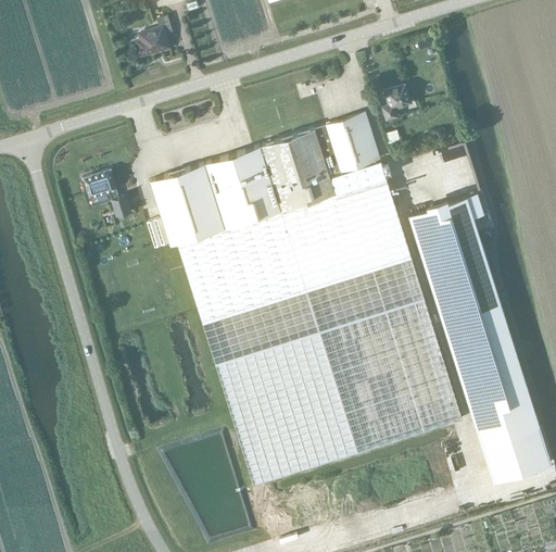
[(196,4),(184,7),(186,13),(198,11),(196,4)]
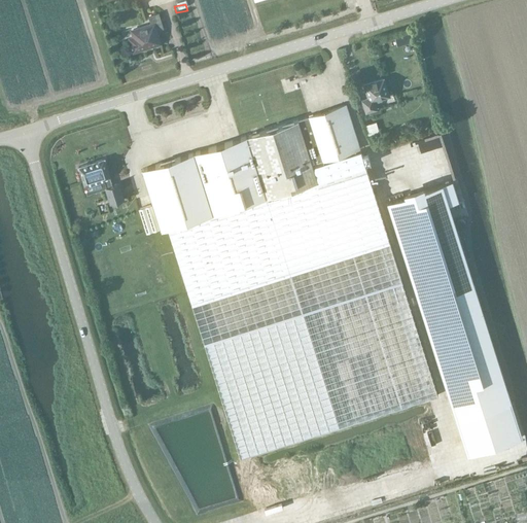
[(130,44),(133,54),(136,55),(145,51),(146,49),(150,48),(152,49),(161,47),(156,34),(163,32),(159,18),(148,21),(151,29),(132,34),(134,41),(132,42),(130,44)]
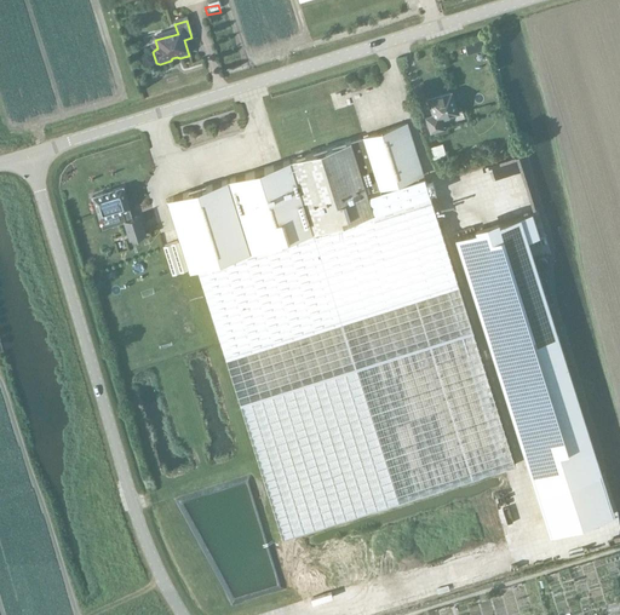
[(425,122),(430,137),(443,133),(440,124),(458,118),(452,97),(429,104),(434,120),(425,122)]
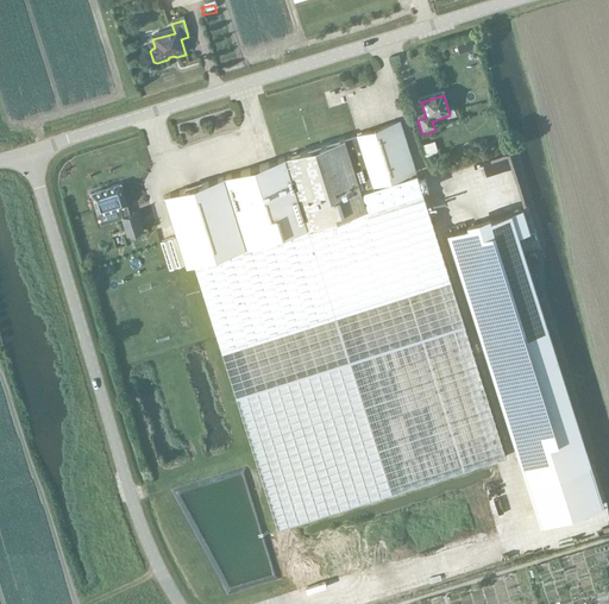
[(360,136),(357,138),(357,139),(372,190),(416,176),(400,126),(362,138),(360,136)]
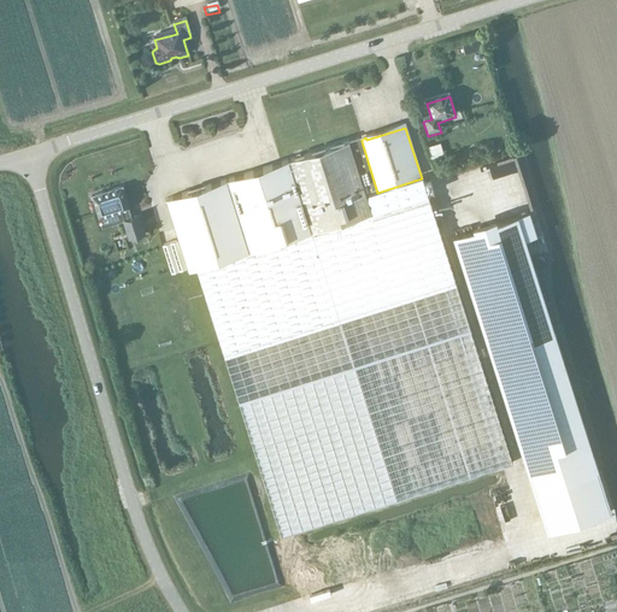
[(297,162),(289,164),(312,236),(371,217),(366,199),(378,195),(377,193),(362,141),(348,146),(348,145),(300,160),(300,158),(295,159),(297,162)]
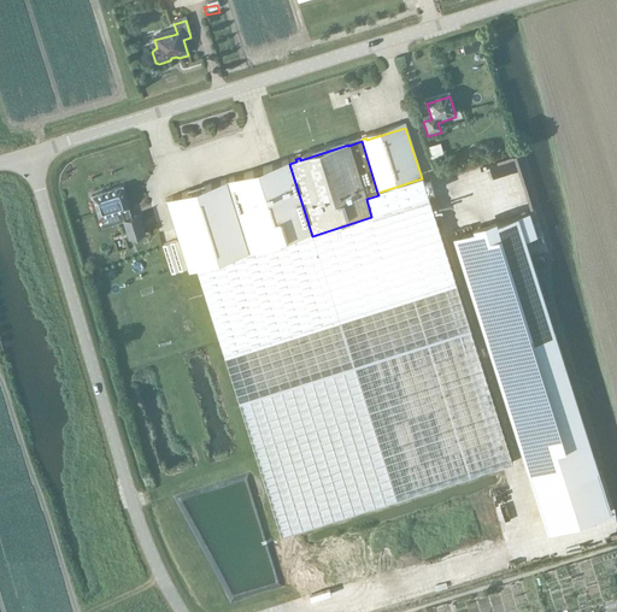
[(289,164),(166,202),(189,275),(197,272),(312,236),(289,164)]
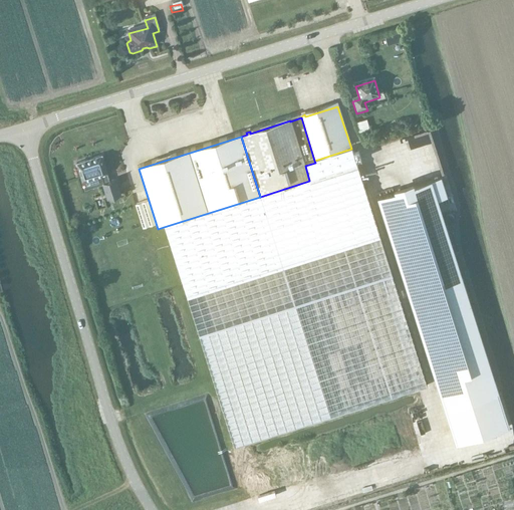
[(260,197),(164,227),(181,282),(199,339),(214,386),(234,450),(285,434),(361,410),(428,390),(393,277),(379,241),(368,204),(352,151),(315,163),(305,166),(309,181),(260,197)]
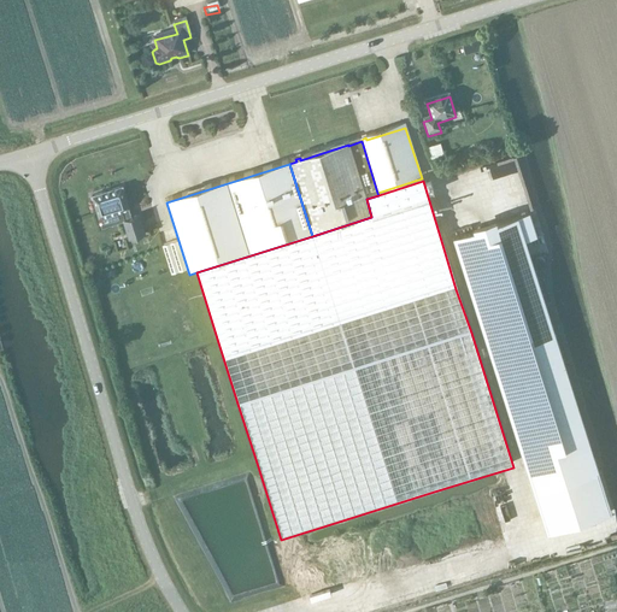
[(93,200),(92,200),(92,201),(93,201),(99,222),(103,233),(123,225),(129,243),(145,239),(139,219),(131,222),(128,212),(122,193),(122,192),(122,190),(121,192),(111,194),(103,196),(93,200)]
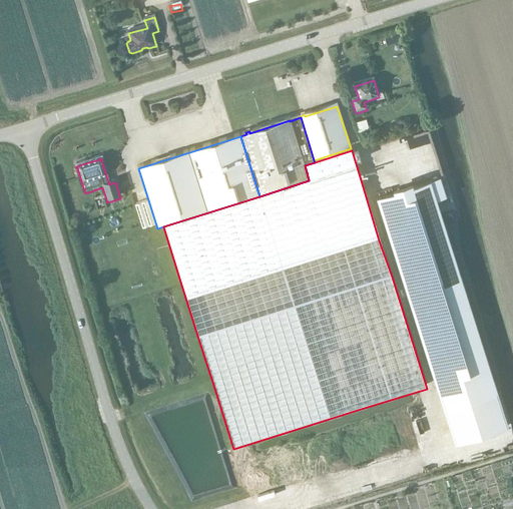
[(440,179),(377,199),(436,386),(489,369),(474,319),(457,268),(441,217),(437,202),(446,199),(440,179)]
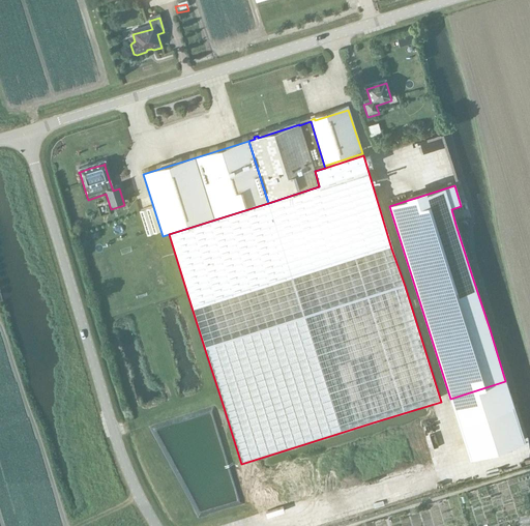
[(138,203),(140,211),(150,208),(148,201),(138,203)]
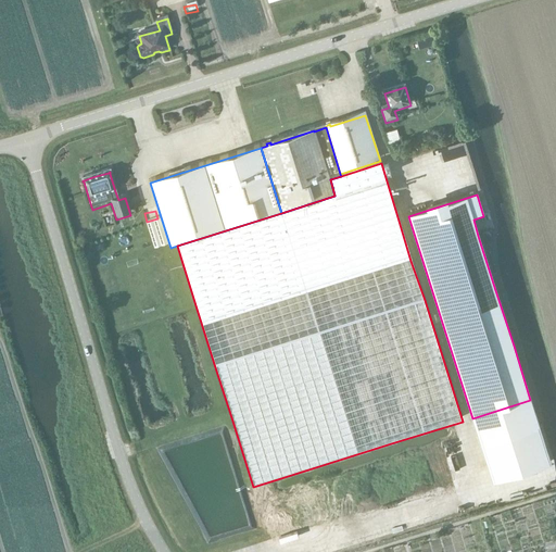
[(144,224),(153,248),(165,243),(158,220),(144,224)]
